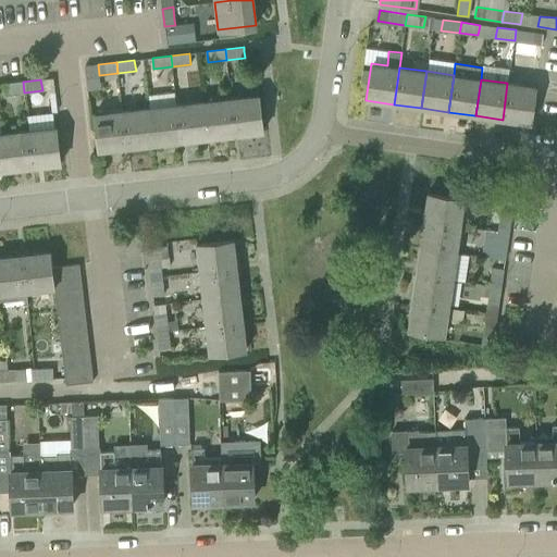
[(24,93),(23,82),(4,84),(5,95),(24,93)]
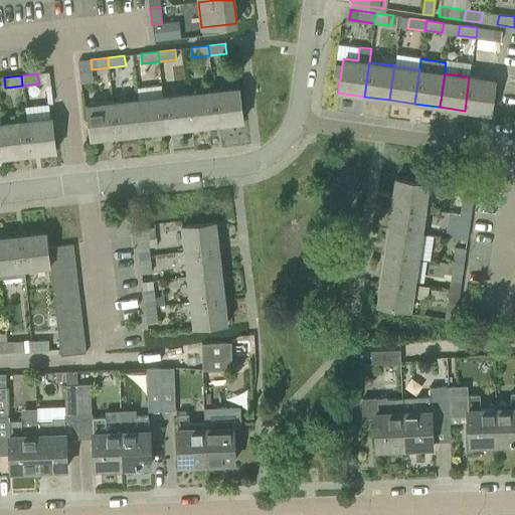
[(490,114),(493,95),(495,80),(470,76),(469,76),(465,111),(490,114)]
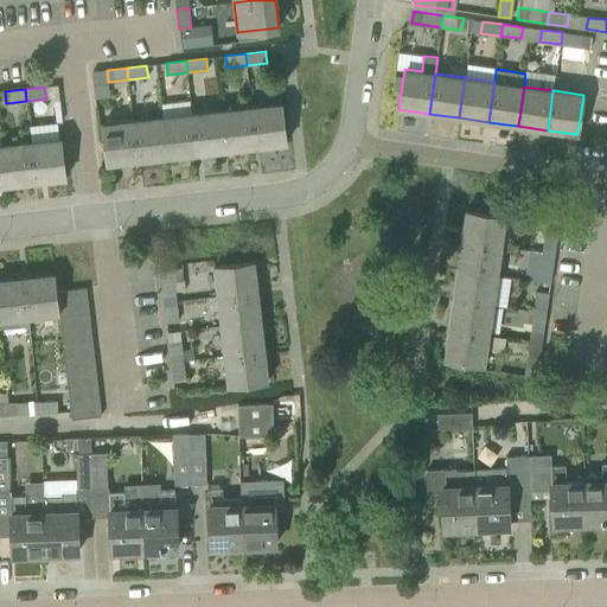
[(286,144),(281,103),(251,107),(256,147),(286,144)]
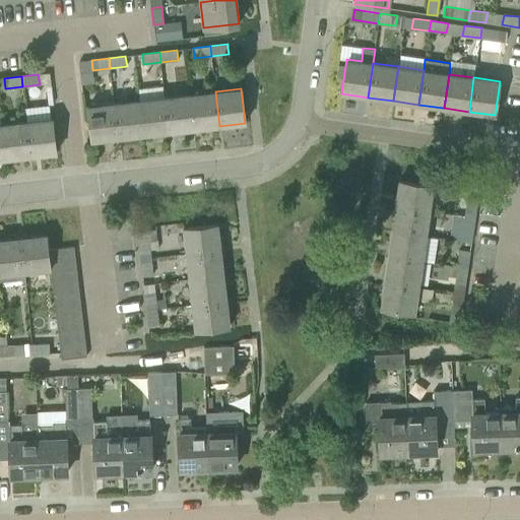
[(219,126),(215,91),(190,94),(194,129),(219,126)]
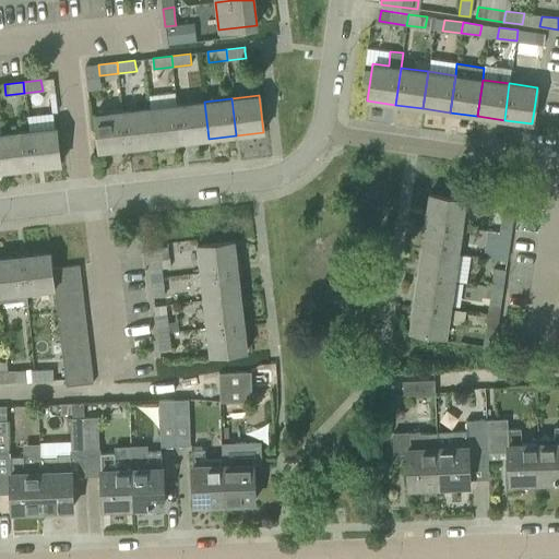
[(209,139),(204,102),(177,105),(181,142),(209,139)]
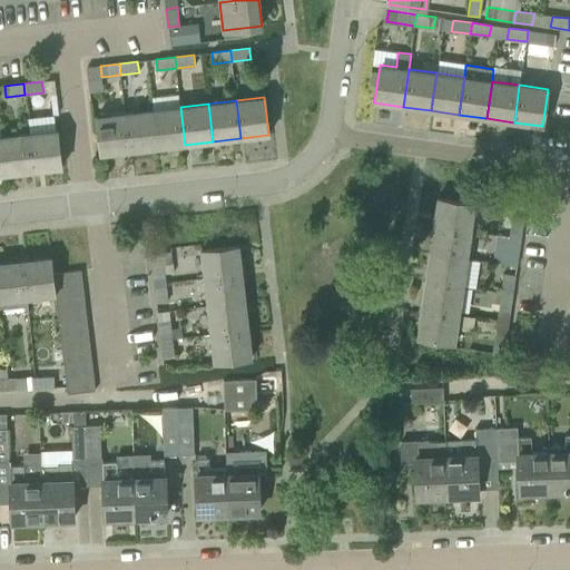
[(185,145),(180,107),(153,110),(157,147),(185,145)]
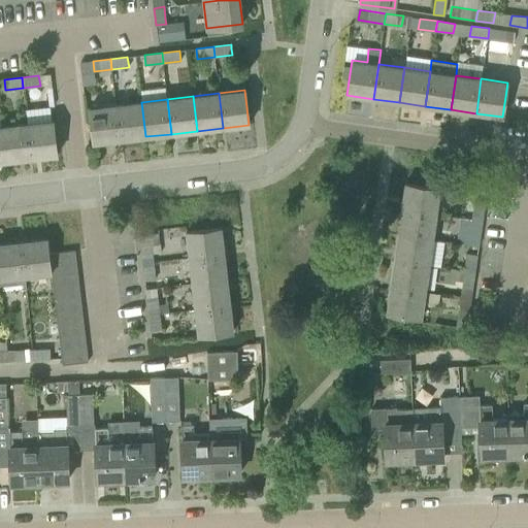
[(145,136),(141,102),(116,105),(120,139),(145,136)]
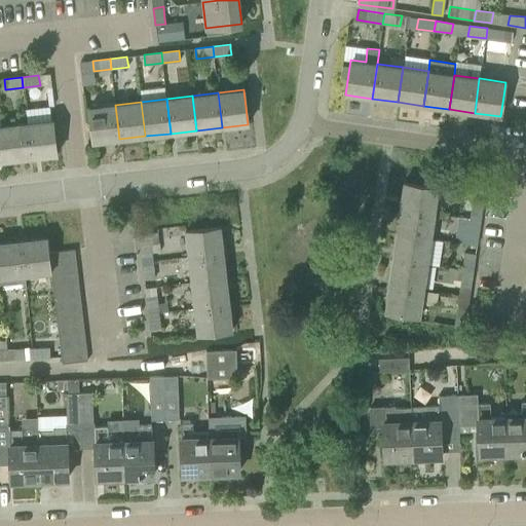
[(119,139),(115,105),(88,108),(92,142),(119,139)]
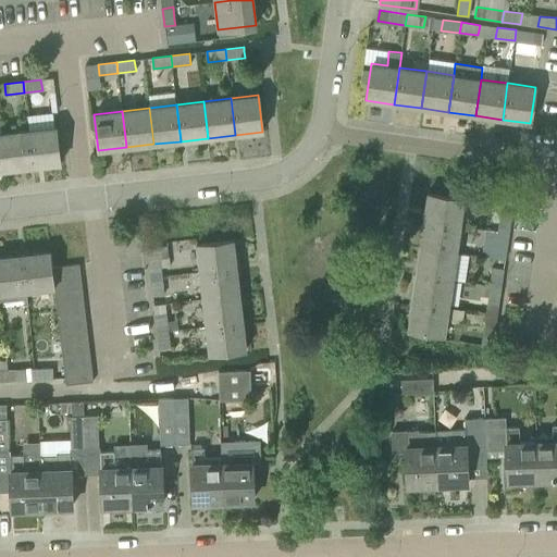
[(60,163),(58,143),(56,127),(28,131),(33,166),(60,163)]
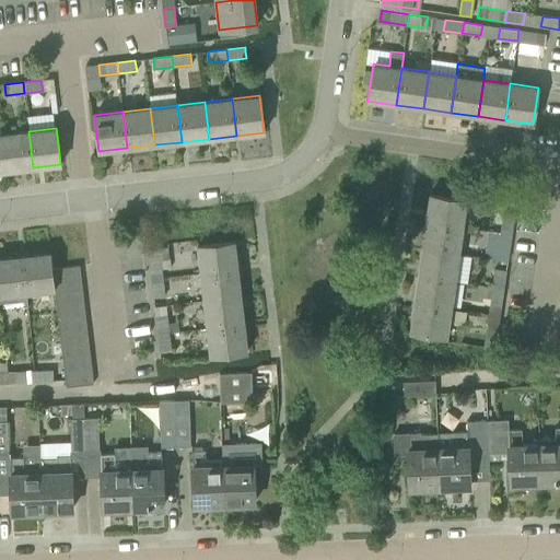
[(33,167),(28,131),(1,133),(6,171),(33,167)]
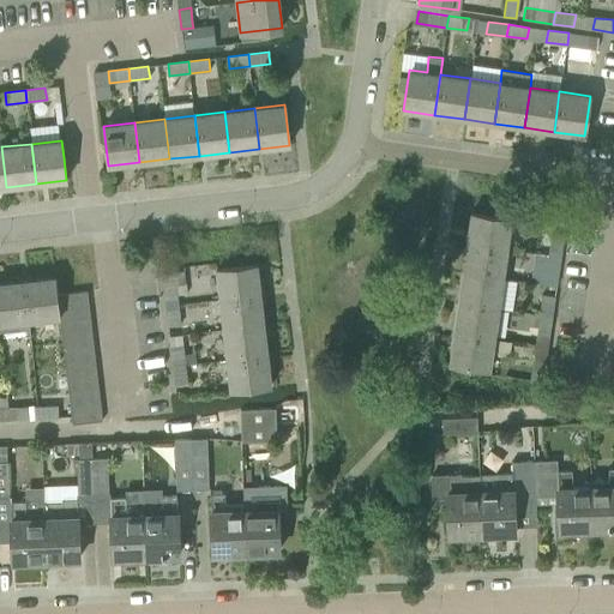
[(506,250),(511,220),(511,218),(471,212),(467,244),(506,250)]
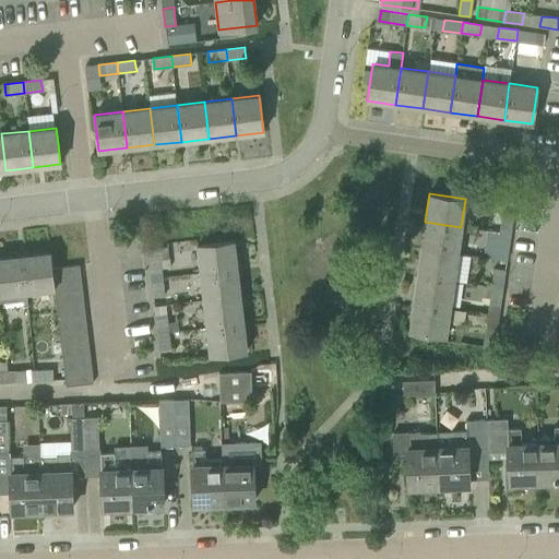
[(510,234),(513,215),(502,214),(499,232),(510,234)]
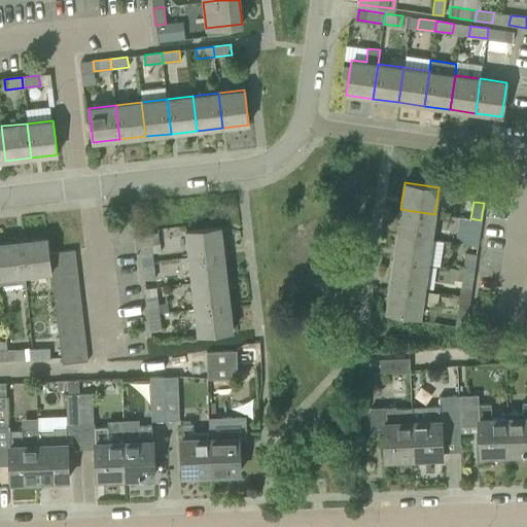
[(431,240),(434,214),(400,209),(396,235),(431,240)]
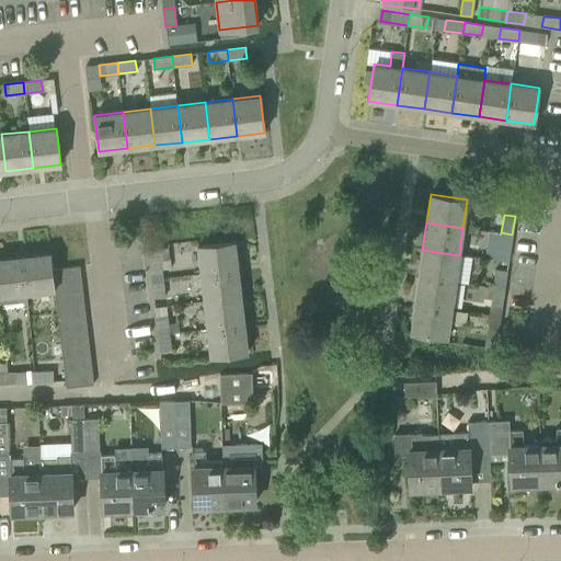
[(508,262),(512,235),(501,232),(489,231),(484,259),(508,262)]
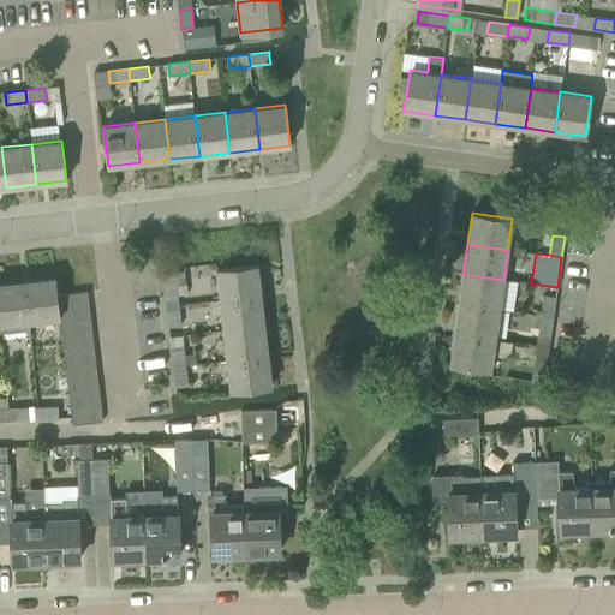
[(257,264),(216,269),(220,300),(261,296),(257,264)]
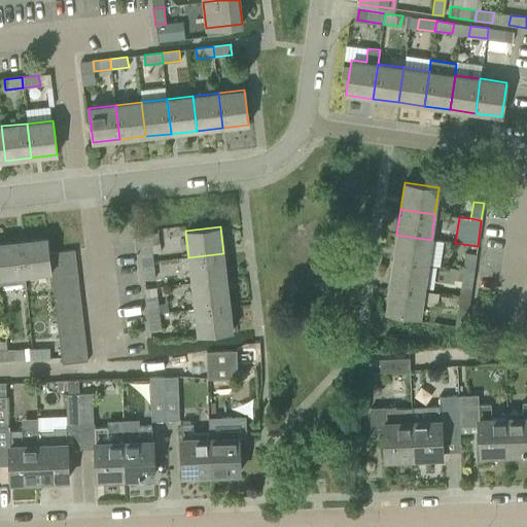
[(161,251),(159,233),(139,235),(140,245),(143,262),(152,261),(151,253),(161,251)]
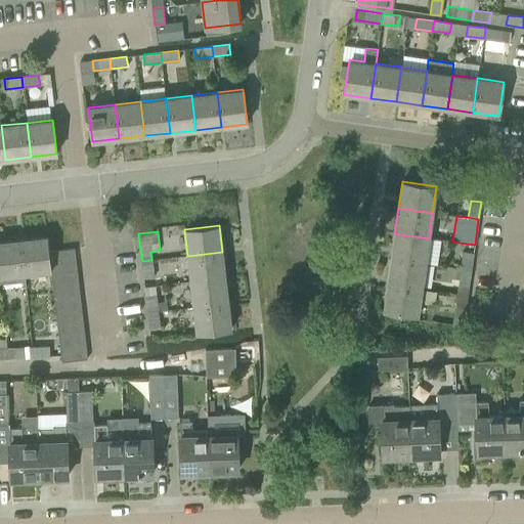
[(425,263),(429,238),(394,233),(391,259),(425,263)]
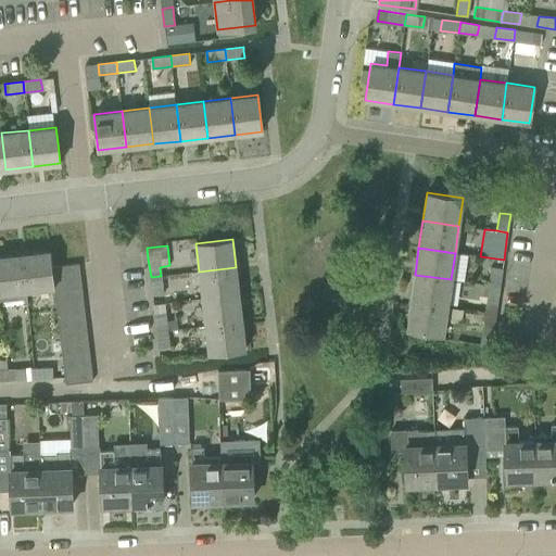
[(53,280),(51,266),(49,251),(22,254),(26,290),(27,303),(55,300),(54,293),(53,280)]
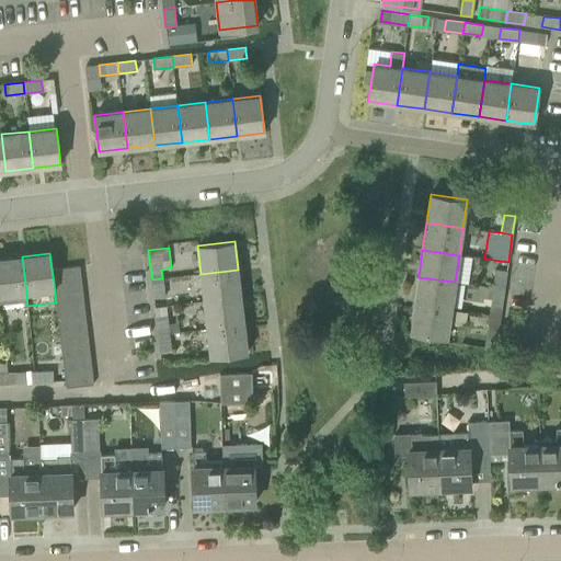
[(26,293),(22,256),(0,259),(0,307),(0,309),(27,306),(26,293)]
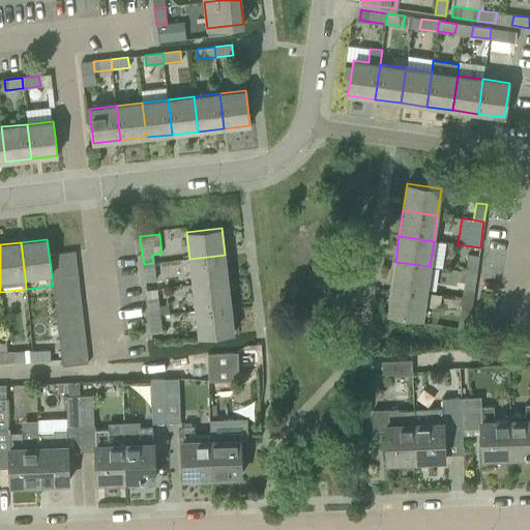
[(77,264),(75,251),(49,254),(51,267),(77,264)]
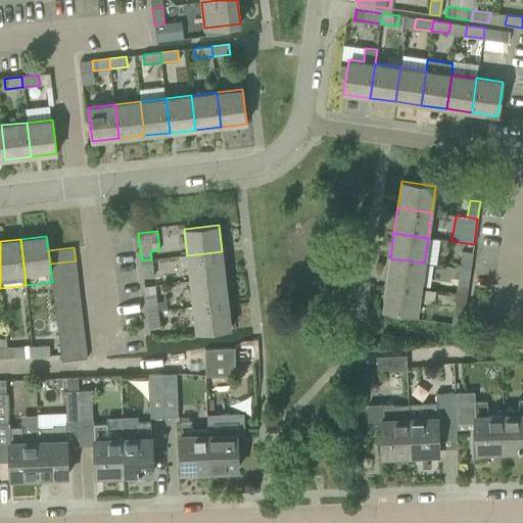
[(225,277),(222,251),(187,255),(190,281),(225,277)]
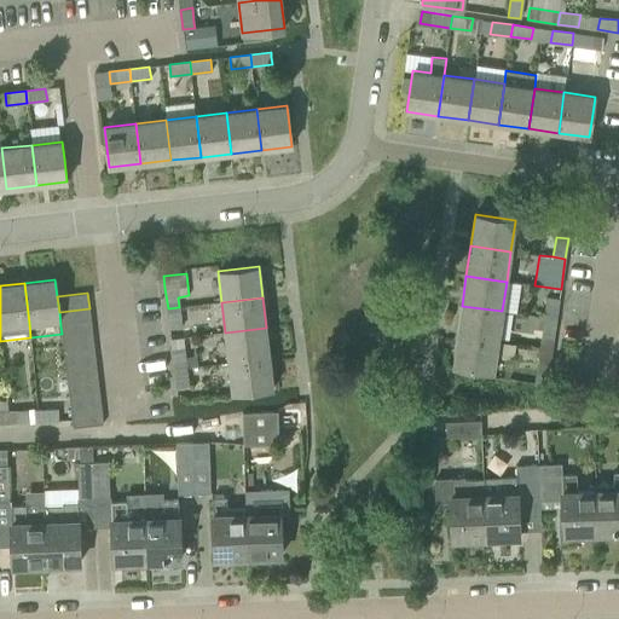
[(556,319),(559,299),(547,298),(544,317),(556,319)]
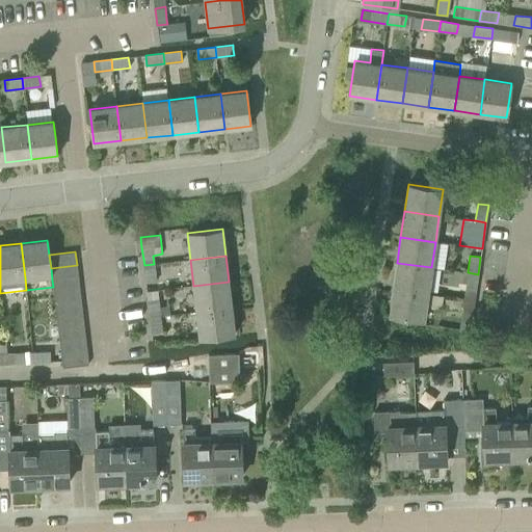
[(428,293),(431,268),(431,267),(397,263),(393,289),(428,293)]
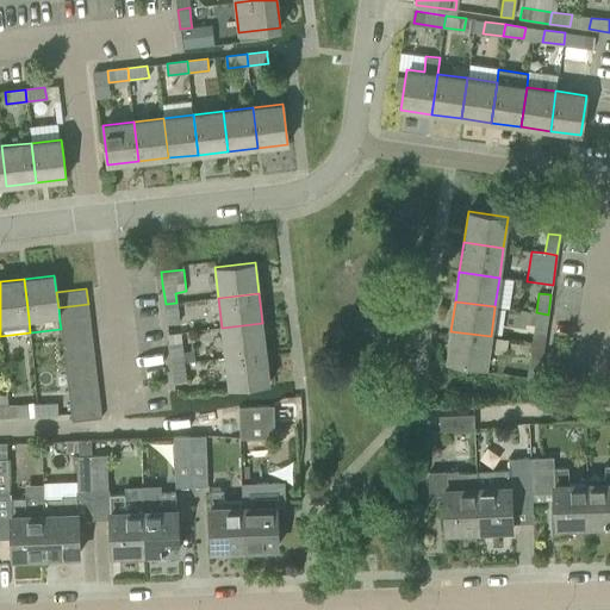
[(176,303),(166,304),(166,307),(167,324),(179,323),(178,305),(176,303)]
